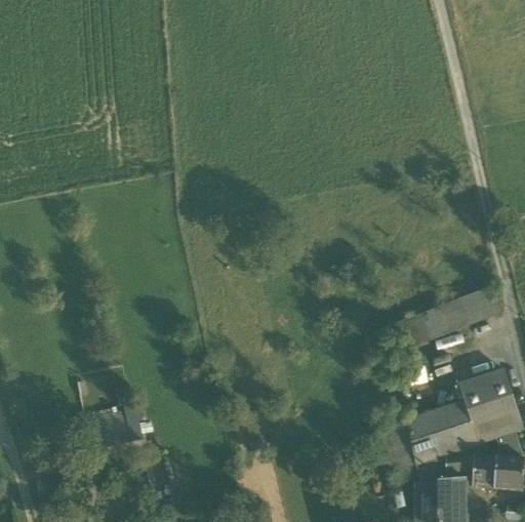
[(387,326),(396,349),(498,310),(492,285),(387,326)]
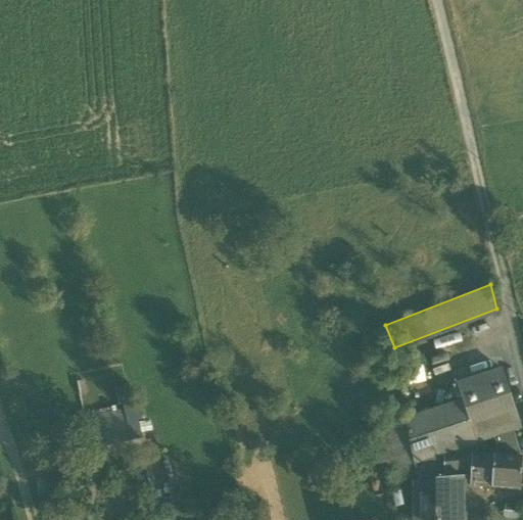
[(456,382),(462,398),(477,441),(494,435),(513,429),(521,427),(502,367),(456,382)]
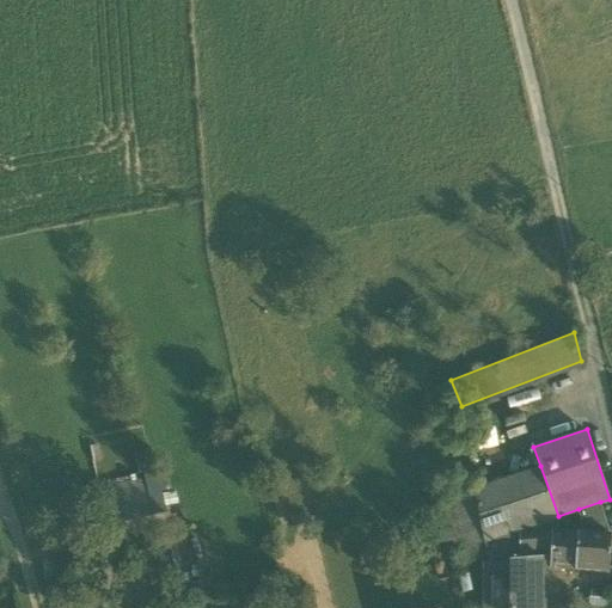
[(145,477),(148,490),(153,511),(166,509),(157,465),(144,467),(145,477)]
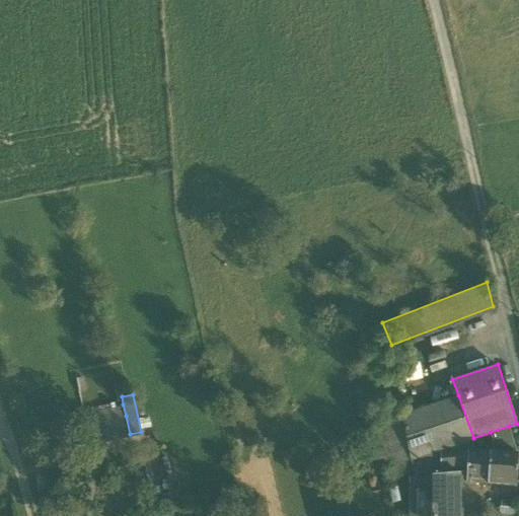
[(401,414),(411,459),(473,438),(458,395),(401,414)]
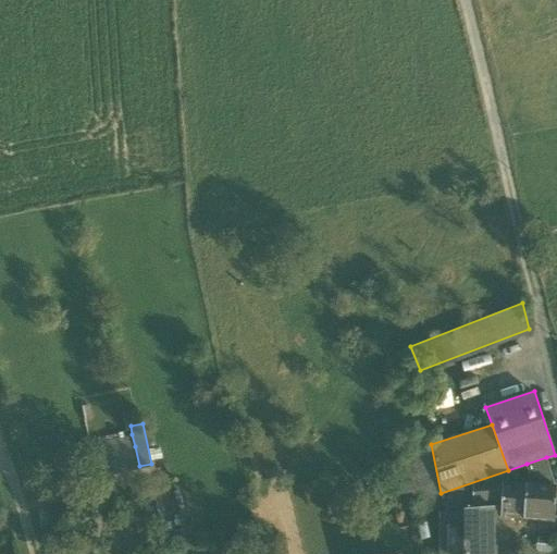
[(95,442),(97,454),(135,446),(132,434),(95,442)]
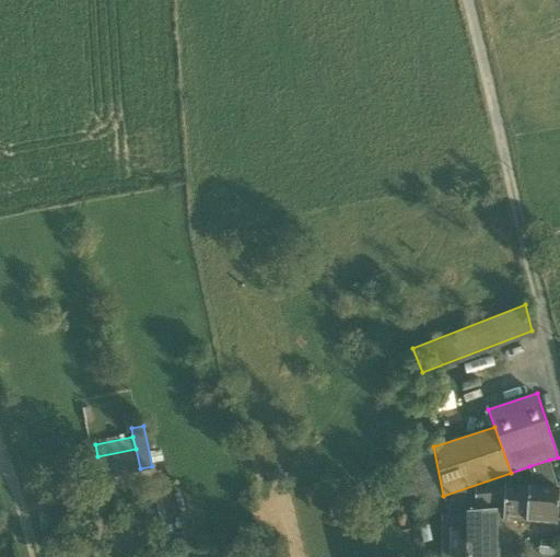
[(409,455),(420,505),(443,496),(433,447),(409,455)]
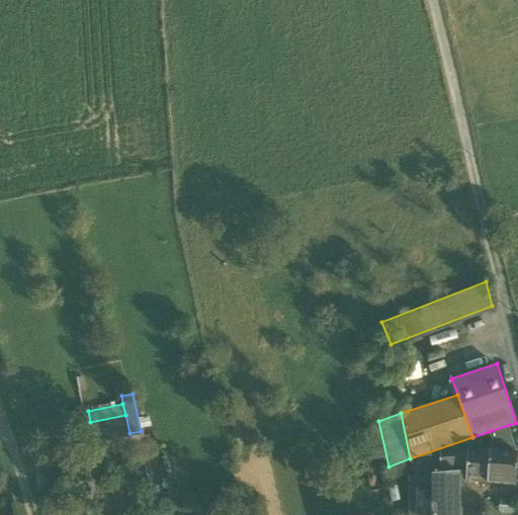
[(90,422),(94,440),(130,433),(125,415),(90,422)]
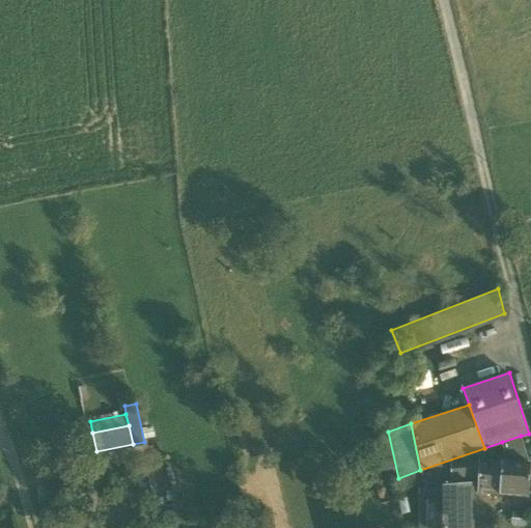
[(528,459),(521,436),(502,442),(506,456),(508,461),(529,463),(528,459)]
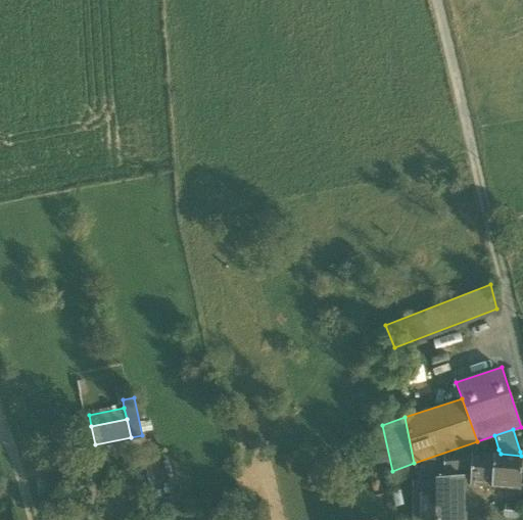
[(477,448),(477,441),(414,463),(392,471),(386,474),(388,483),(389,484),(418,473),(419,479),(415,479),(415,519),(416,519),(463,519),(463,478),(460,476),(438,478),(437,473),(455,472),(454,468),(463,467),(462,455),(472,454),(472,453),(478,453),(477,448)]
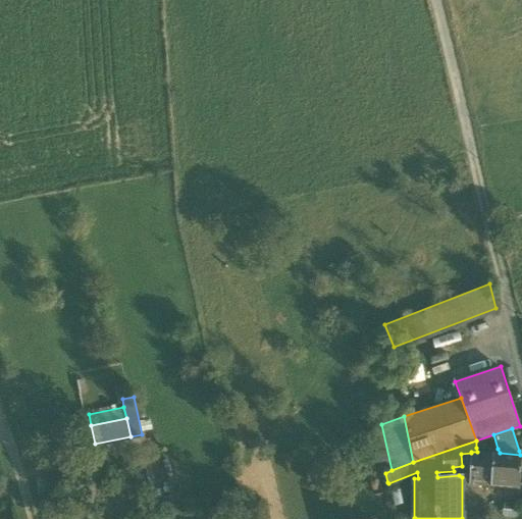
[(469,483),(519,487),(521,455),(520,455),(500,453),(477,452),(471,452),(471,453),(470,466),(469,483)]
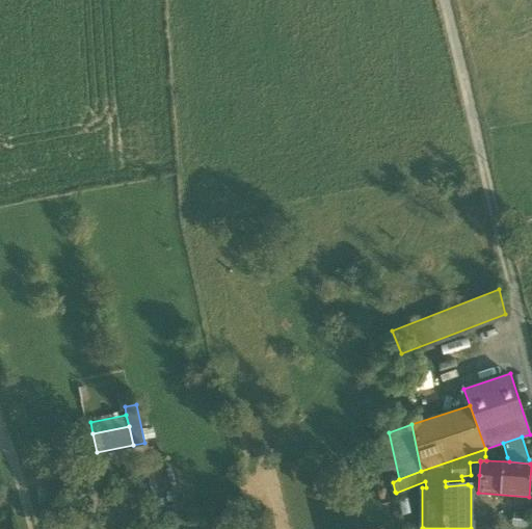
[(471,475),(479,475),(480,461),(470,463),(471,475)]
